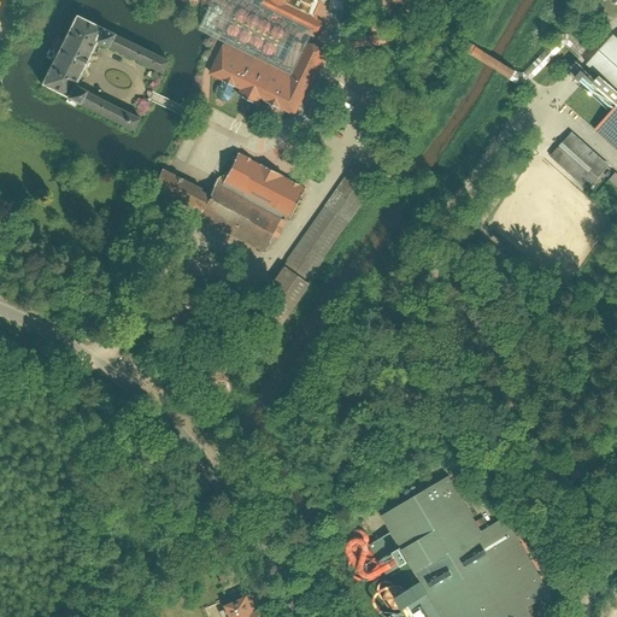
[(263,0),(211,0),(209,7),(195,36),(223,48),(292,80),(310,39),(312,34),(313,31),(263,9),(265,1),(263,0)]
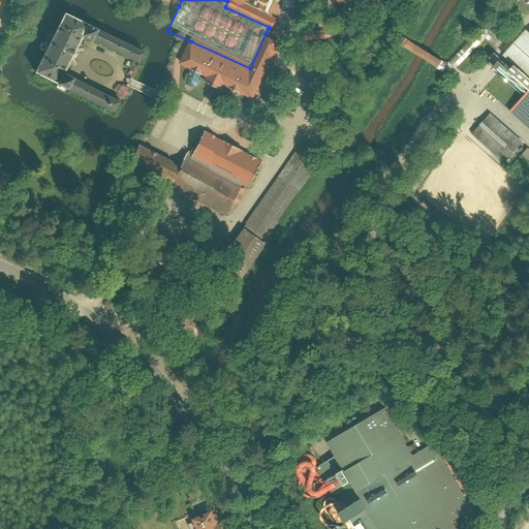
[(225,0),(227,1),(225,7),(269,27),(275,29),(281,16),(274,12),(279,0),(225,0)]
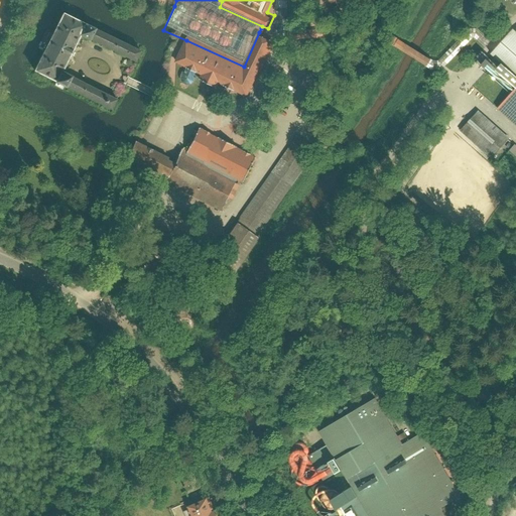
[(346,13),(344,12),(340,20),(352,25),(359,9),(350,6),(346,13)]
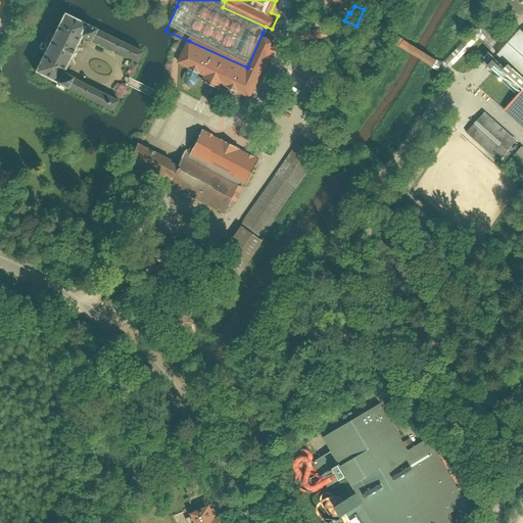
[(144,52),(63,12),(34,74),(112,112),(119,100),(61,73),(70,54),(80,36),(138,65),(144,52)]
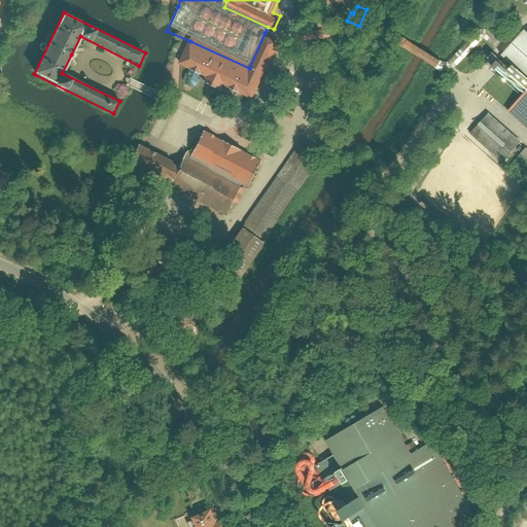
[(526,34),(526,35),(523,31),(495,62),(526,91),(526,95),(508,115),(526,131),(526,34)]
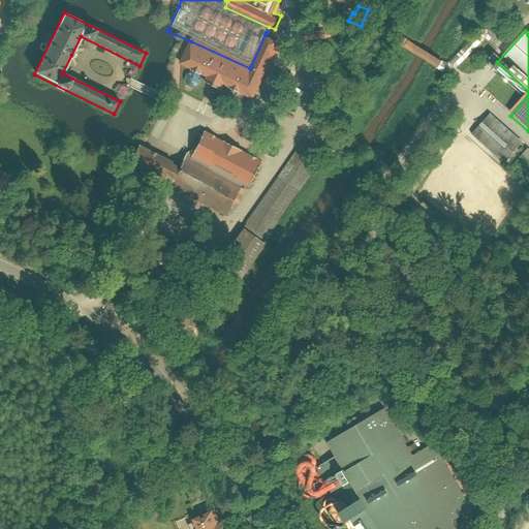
[(199,83),(203,76),(207,79),(204,85),(222,93),(225,86),(256,100),(284,40),(266,33),(250,68),(191,41),(180,66),(191,71),(187,80),(191,84),(199,83)]
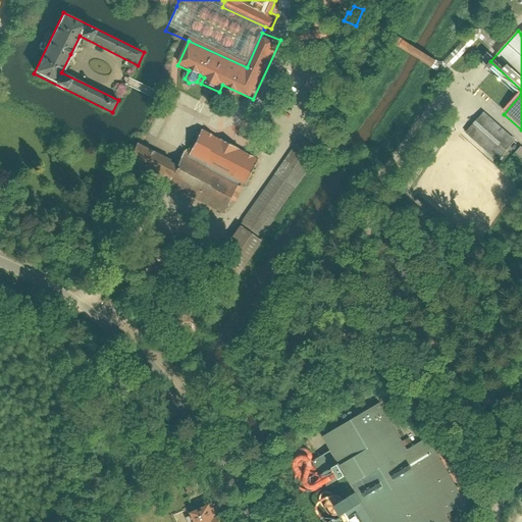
[(196,101),(177,93),(172,103),(191,111),(196,101)]
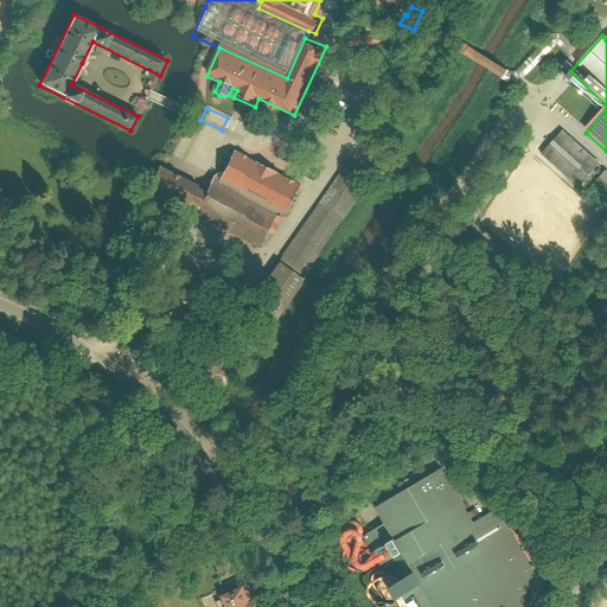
[(257,132),(237,122),(231,133),(251,144),(257,132)]
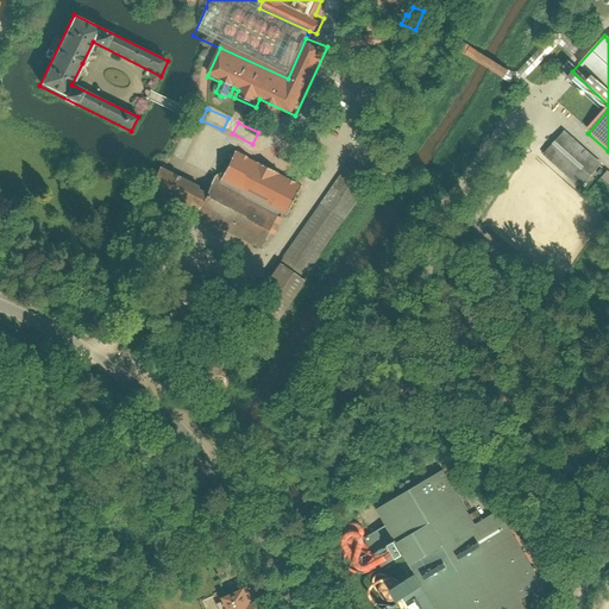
[(601,164),(560,130),(541,151),(581,187),(601,164)]
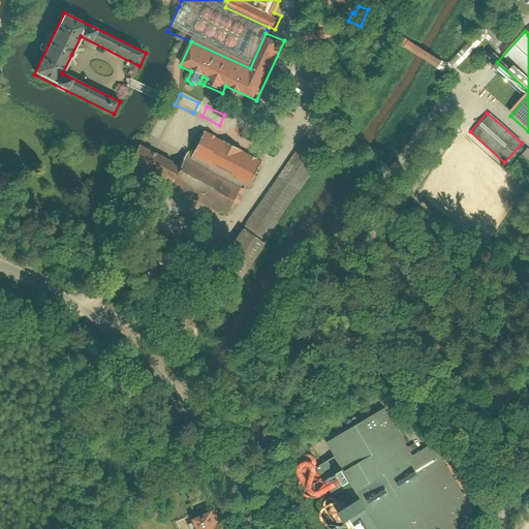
[(203,131),(189,157),(244,184),(251,187),(263,161),(203,131)]
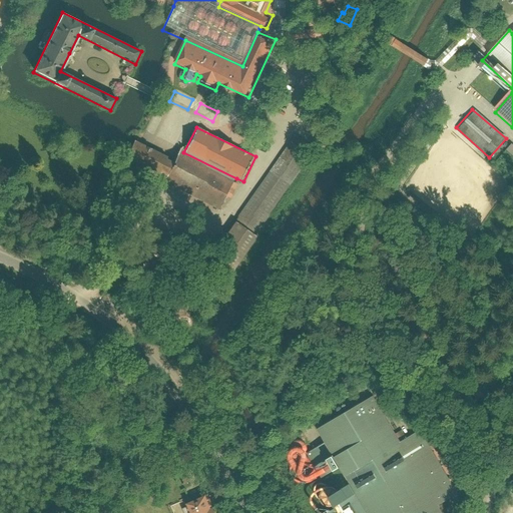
[(220,210),(236,178),(183,152),(179,150),(175,158),(171,156),(133,137),(123,156),(161,175),(164,177),(162,181),(220,210)]
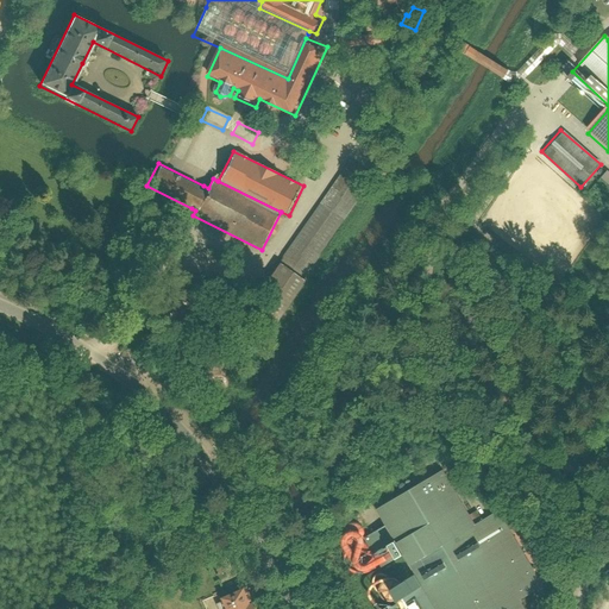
[(375,184),(350,167),(267,283),(253,274),(237,297),(274,324),(375,184)]
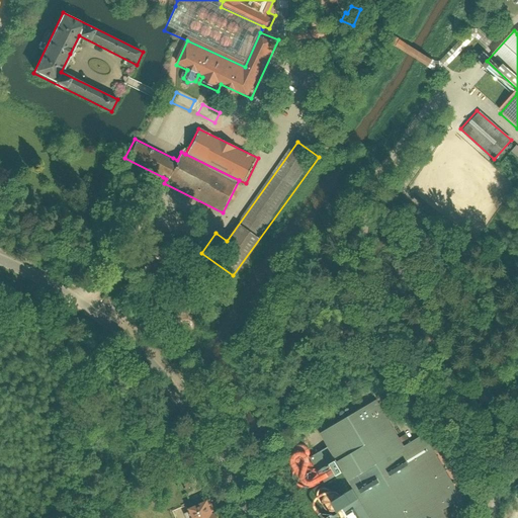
[(443,517),(437,506),(454,497),(418,433),(395,446),(369,401),(314,432),(323,447),(303,458),(317,484),(335,473),(347,495),(323,505),(330,517),(328,517),(443,517)]
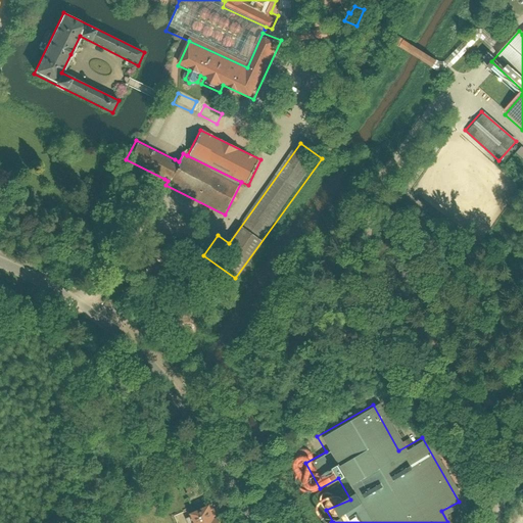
[(197,510),(202,522),(227,522),(219,502),(197,510)]
